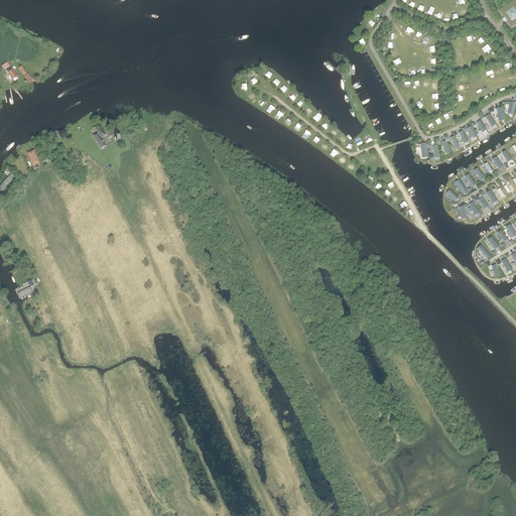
[(503,15),(502,15),(509,24),(512,25),(513,26),(513,27),(515,24),(515,5),(515,6),(513,5),(512,3),(502,10),(503,12),(503,15)]
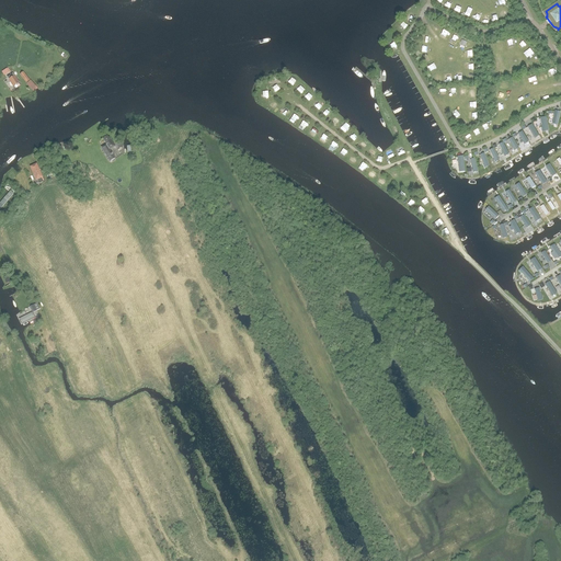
[(26,83),(30,80),(23,71),(20,75),(26,83)]
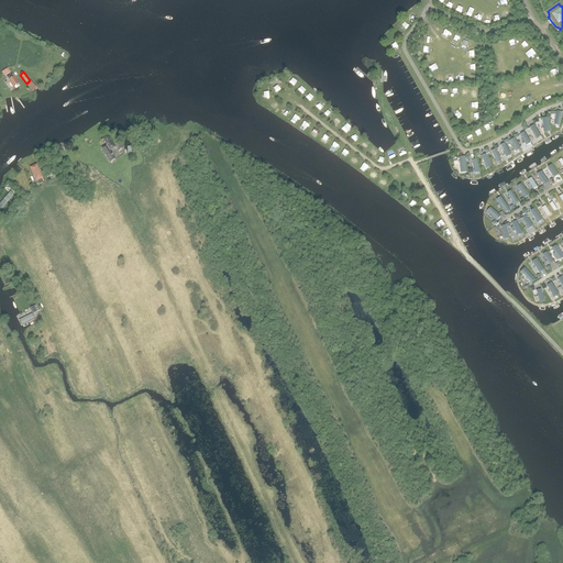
[(7,77),(14,88),(20,84),(12,74),(7,77)]
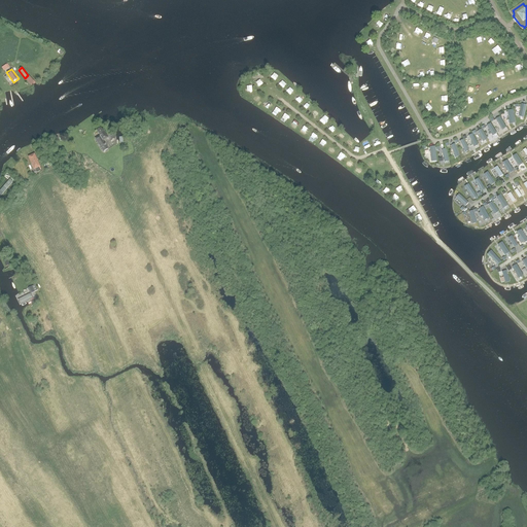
[(258,79),(254,84),(259,89),(264,83),(258,79)]
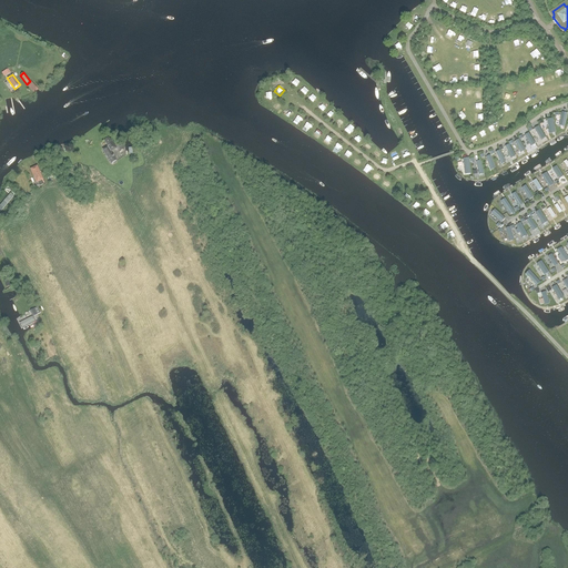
[(563,115),(555,117),(557,129),(565,128),(563,115)]
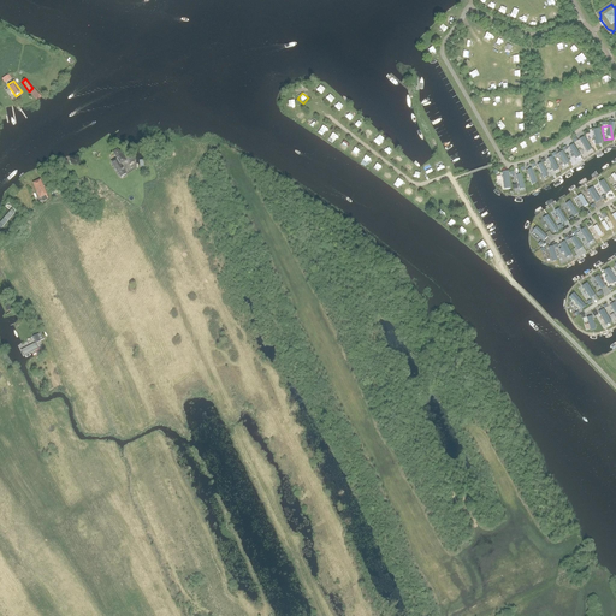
[(585,154),(588,152),(582,138),(578,141),(585,154)]
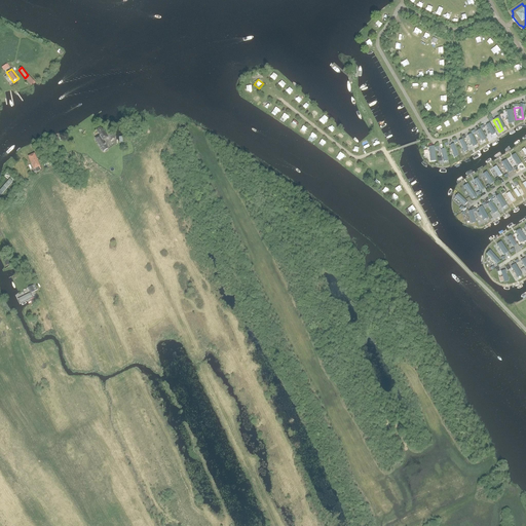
[(491,123),(487,125),(492,136),(496,134),(491,123)]
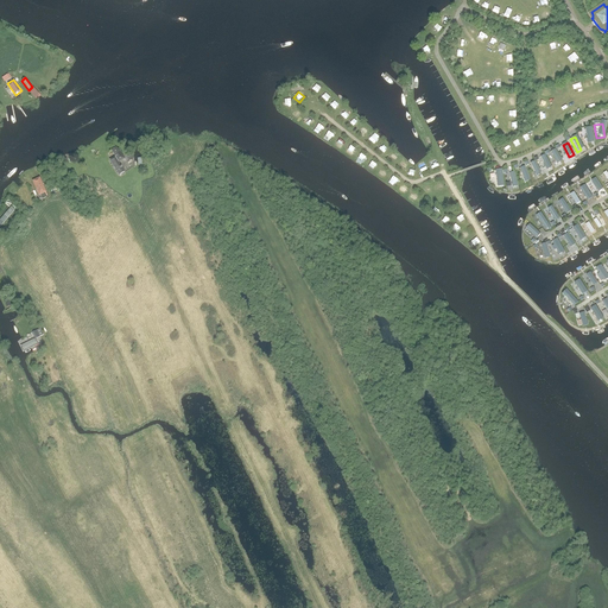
[(118,150),(116,149),(112,152),(115,158),(111,160),(120,176),(126,172),(120,163),(125,159),(119,150),(118,150)]
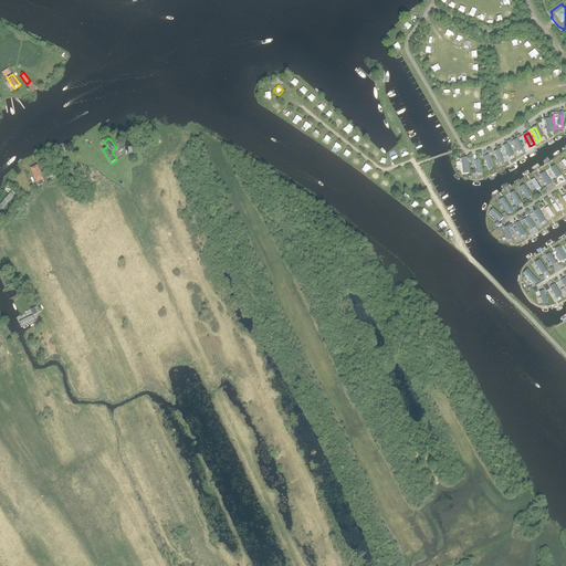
[(520,153),(524,150),(517,139),(513,142),(520,153)]
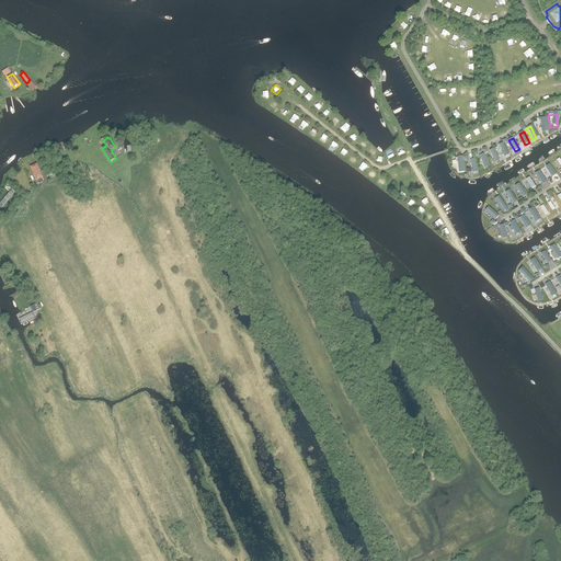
[(485,169),(490,167),(485,153),(480,156),(485,169)]
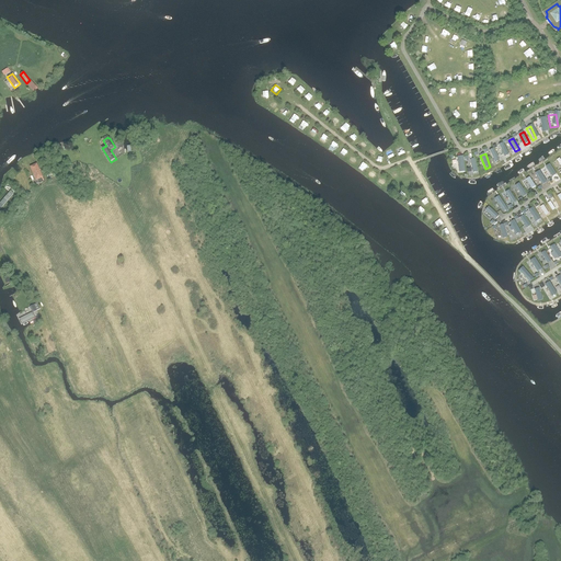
[(39,183),(43,182),(42,179),(43,178),(37,163),(30,167),(36,181),(38,180),(39,183)]
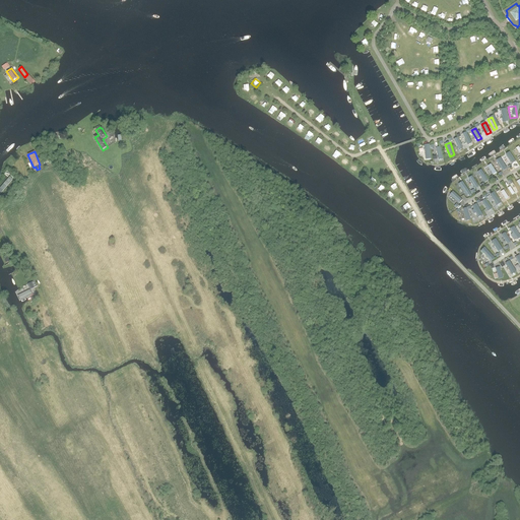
[(497,160),(503,173),(508,170),(502,158),(497,160)]
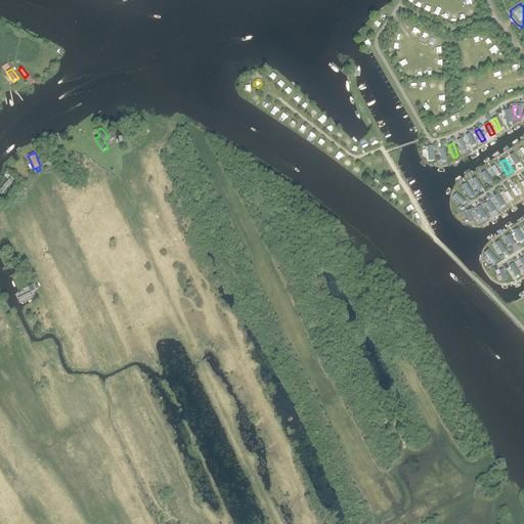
[(495,166),(492,168),(497,177),(501,175),(495,166)]
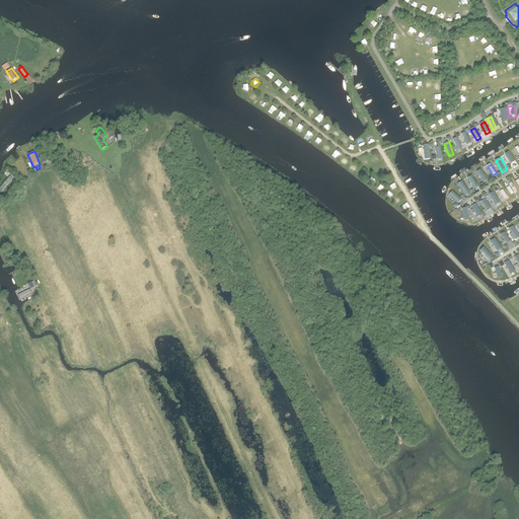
[(482,169),(477,171),(485,183),(489,180),(482,169)]
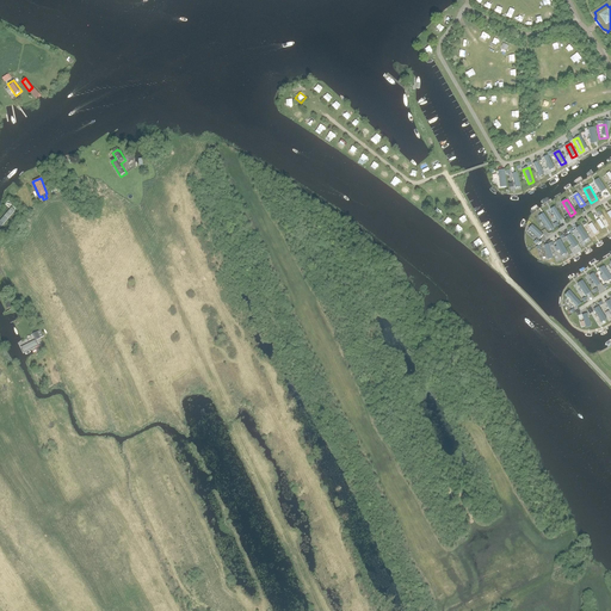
[(0,228),(18,209),(12,205),(0,220),(0,228)]
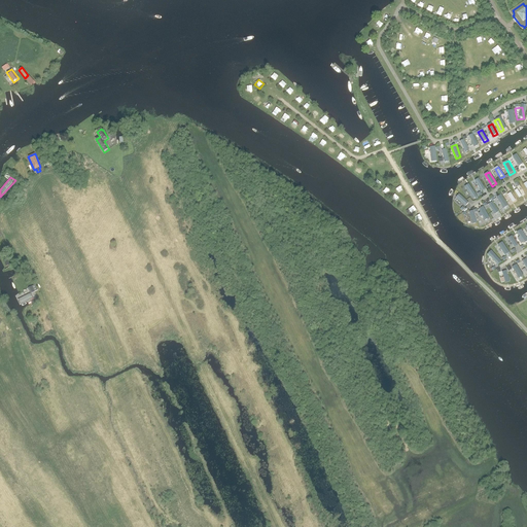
[(482,191),(486,189),(480,178),(476,181),(482,191)]
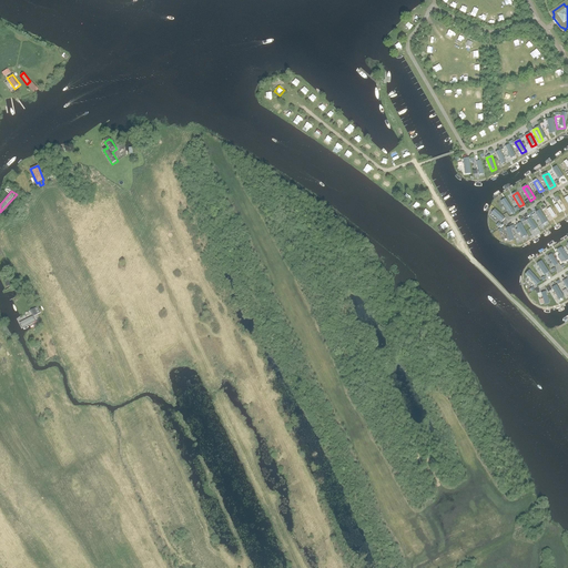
[(501,208),(506,205),(510,216),(515,214),(507,199),(499,203),(501,208)]
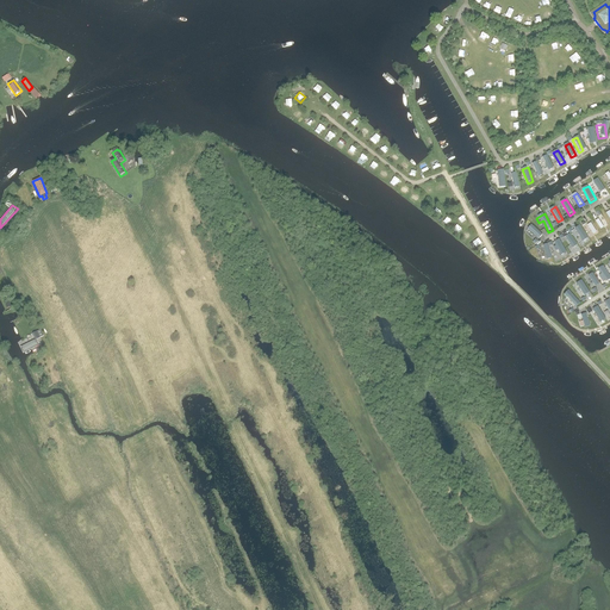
[(586,225),(595,235),(598,231),(591,222),(586,225)]
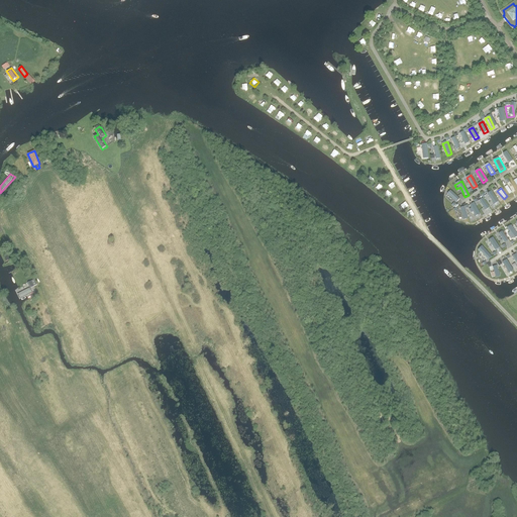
[(457,203),(460,199),(451,191),(448,194),(457,203)]
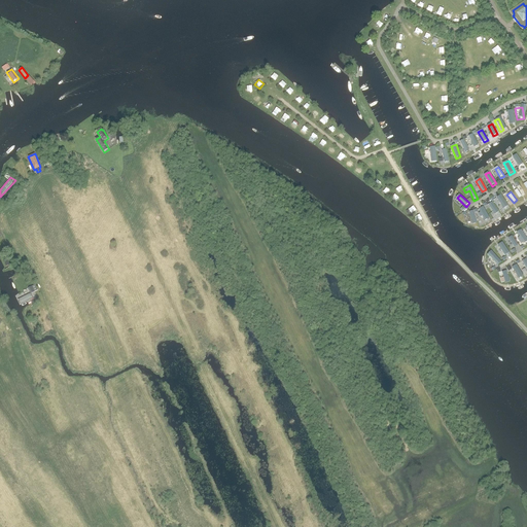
[(501,196),(496,199),(503,210),(508,206),(501,196)]
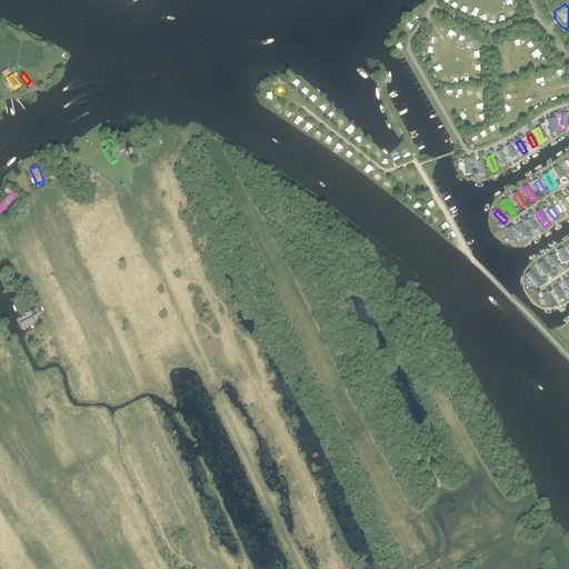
[(536,232),(540,229),(532,218),(528,221),(536,232)]
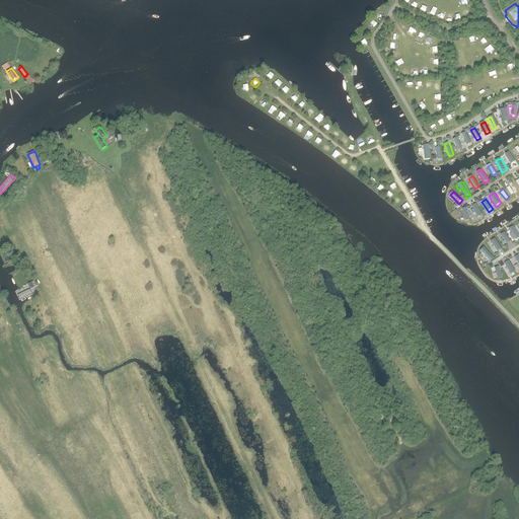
[(477,204),(471,207),(474,214),(475,213),(477,218),(483,216),(477,204)]
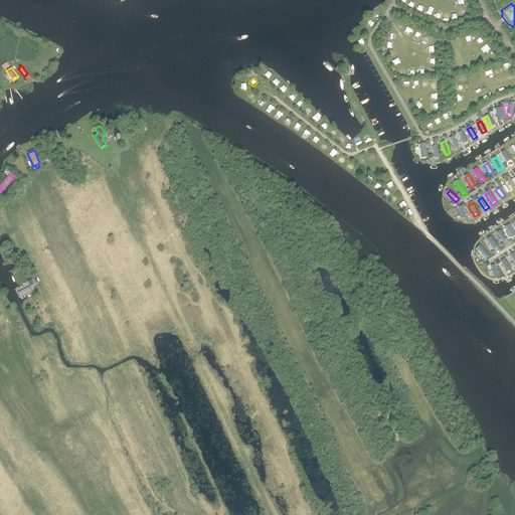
[(504,228),(511,239),(514,236),(514,231),(511,225),(504,228)]
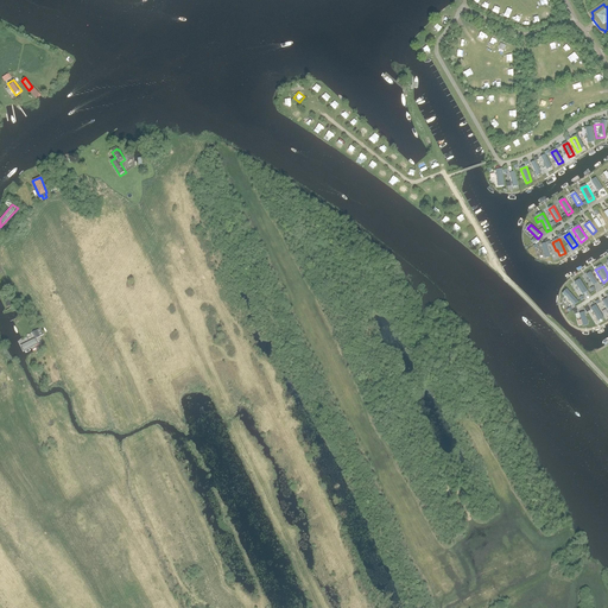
[(595,286),(599,283),(591,272),(587,276),(595,286)]
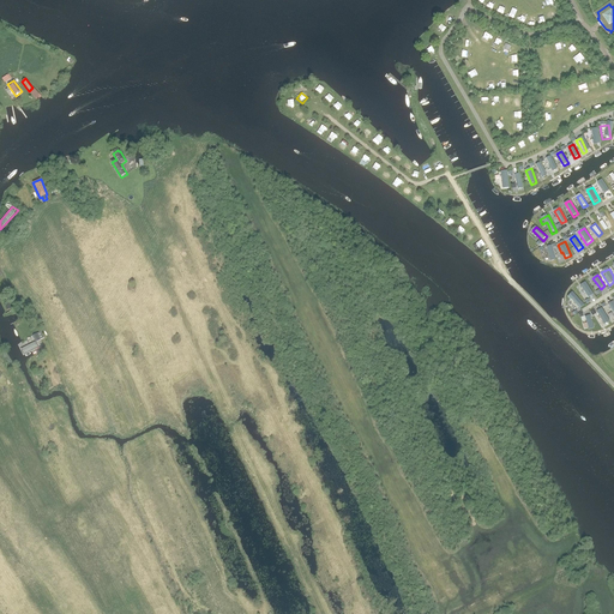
[(582,287),(590,299),(595,294),(587,283),(582,287)]
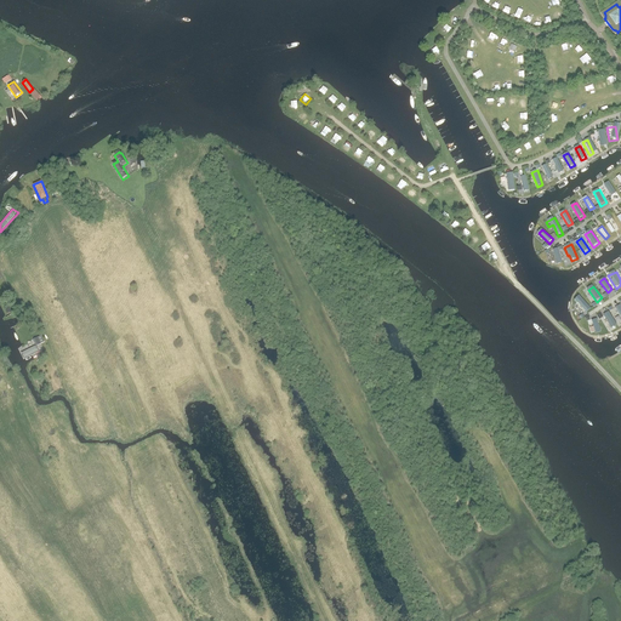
[(580,296),(575,300),(587,313),(592,309),(580,296)]
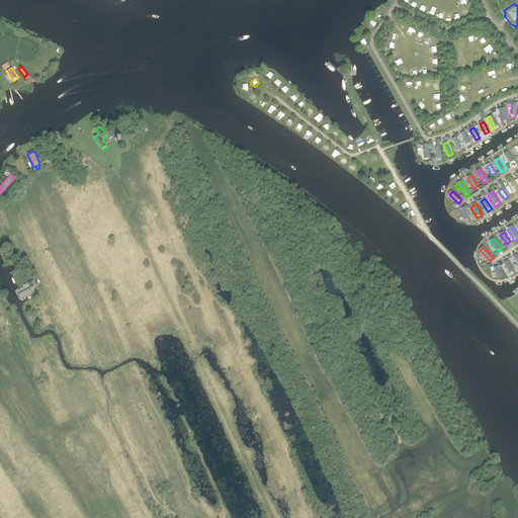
[(511,274),(515,272),(509,260),(505,262),(511,274)]
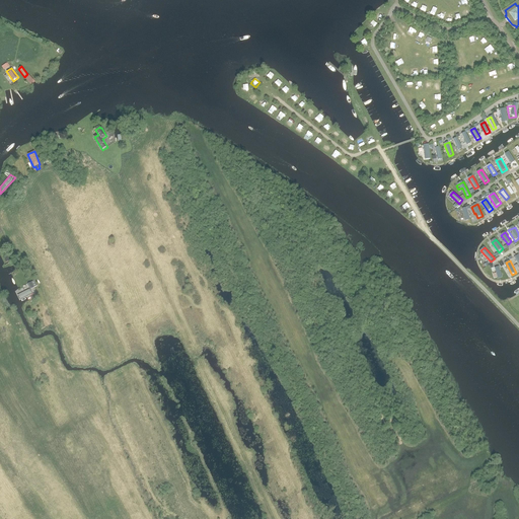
[(30,289),(38,286),(34,280),(27,284),(30,289)]
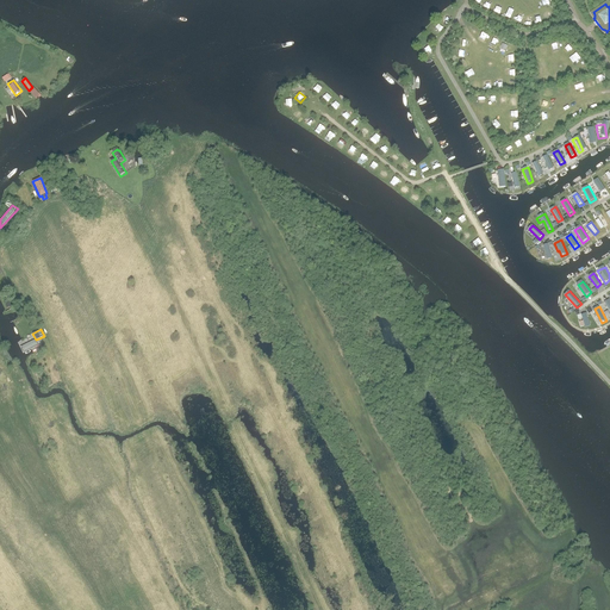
[(35,340),(22,347),(24,352),(37,344),(35,340)]
